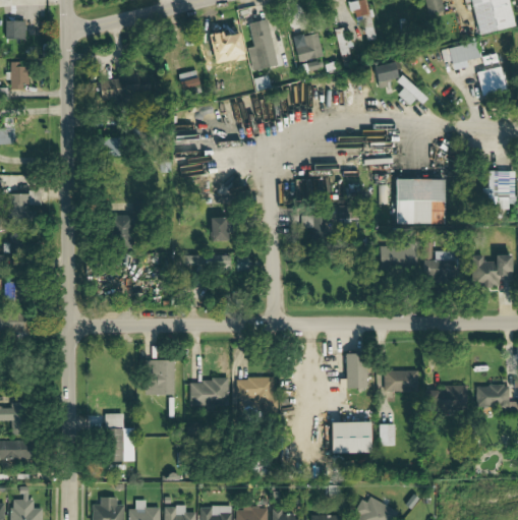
[(363,20),(368,40),(377,38),(369,8),(368,9),(365,0),(356,0),(349,2),(355,22),(363,20)]
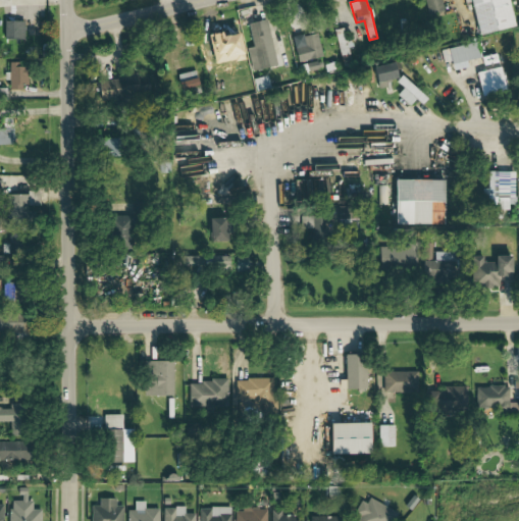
[(446,10),(443,0),(425,0),(429,14),(446,10)]
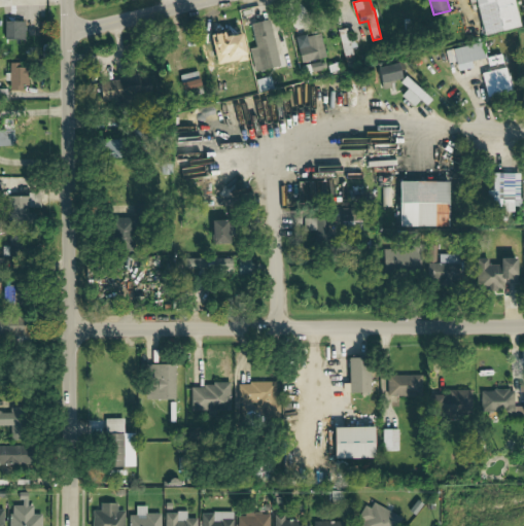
[(520,27),(513,0),(475,0),(483,35),(520,27)]
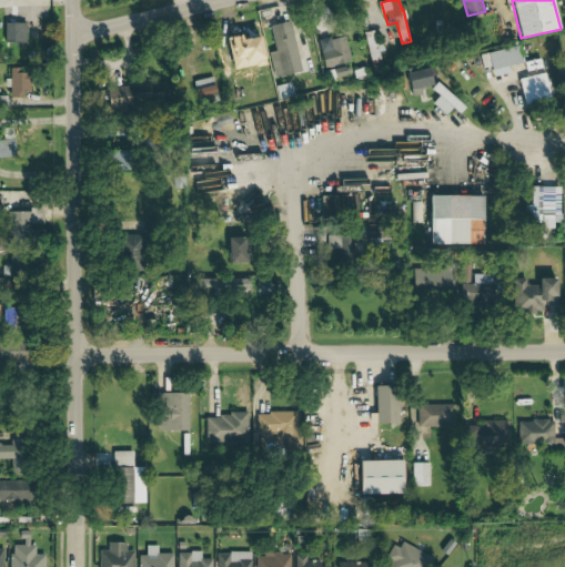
[(7,40),(29,40),(29,21),(7,21),(7,40)]
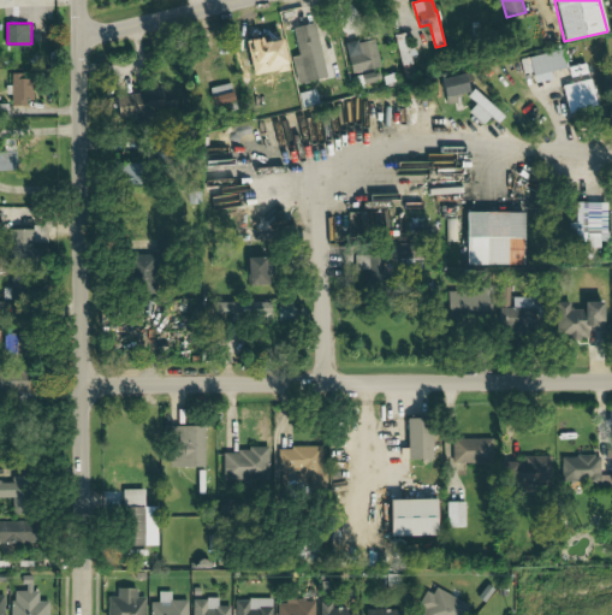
[(327,77),(316,23),(295,28),(299,55),(293,57),(298,83),(327,77)]
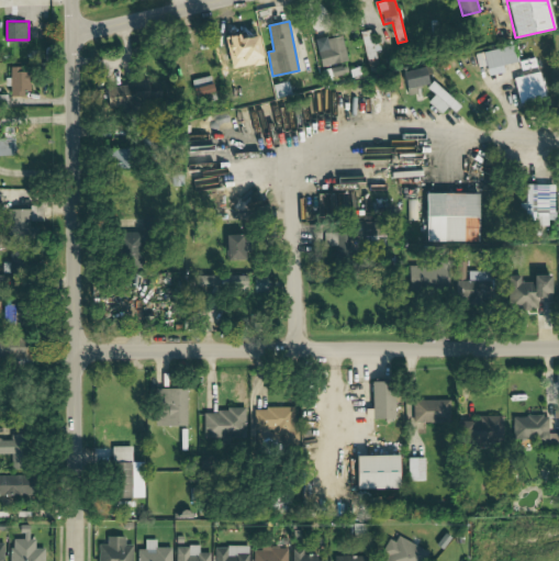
[(362,31),(368,64),(379,62),(377,51),(378,51),(375,29),(362,31)]
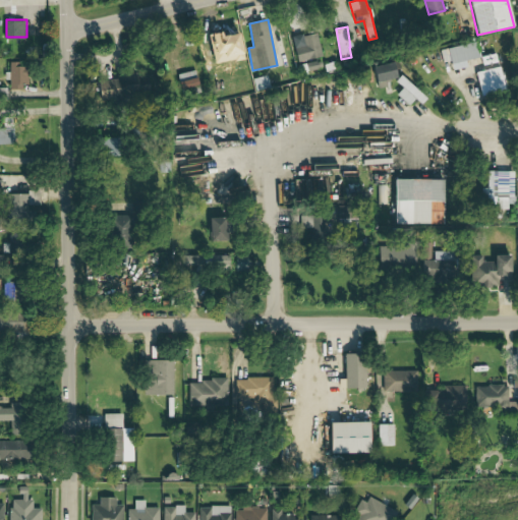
[(324,56),(318,31),(293,38),(299,62),(324,56)]
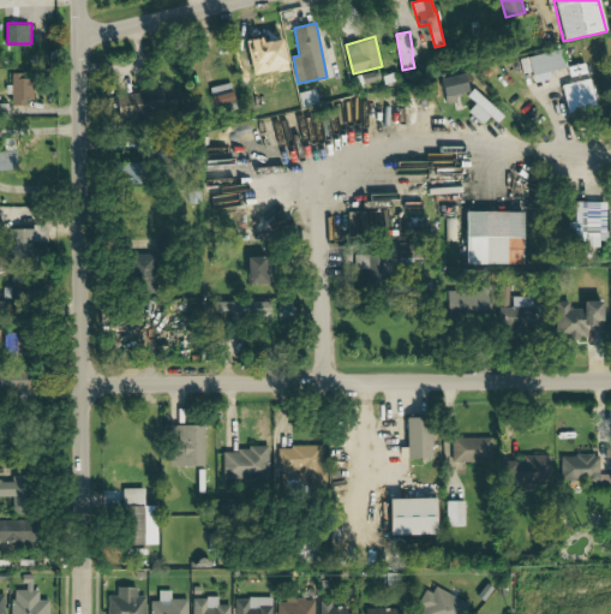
[(532,72),(534,83),(552,78),(550,71),(567,67),(563,48),(520,59),(523,73),(532,72)]
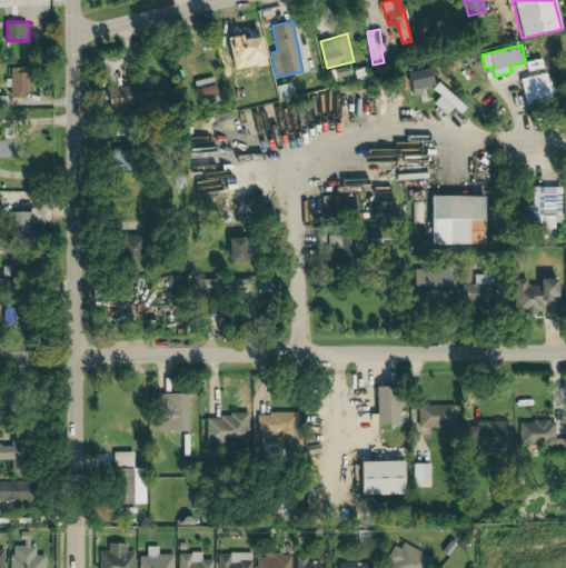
[(354,73),(351,65),(330,70),(331,78),(354,73)]
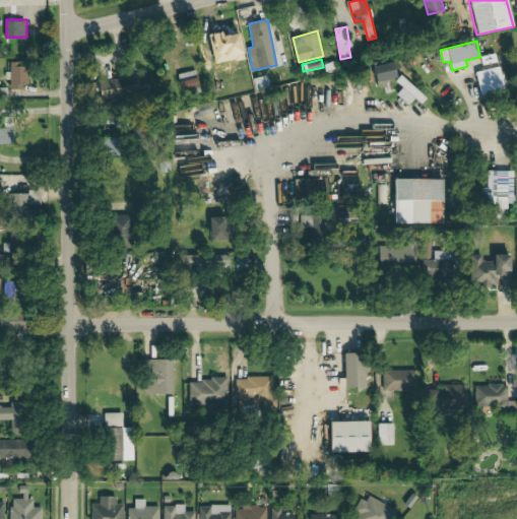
[(11,87),(28,87),(28,61),(11,61),(11,87)]
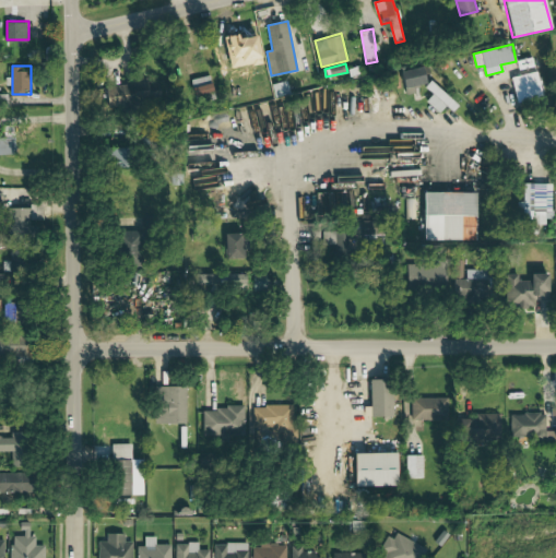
[(400,71),(403,88),(425,83),(422,66),(400,71)]
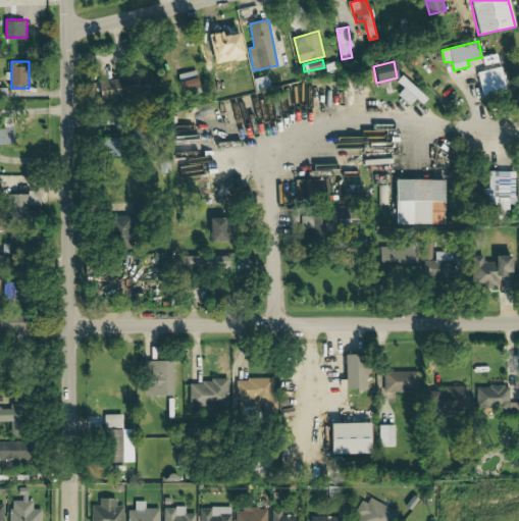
[(508,90),(502,66),(477,72),(483,96),(508,90)]
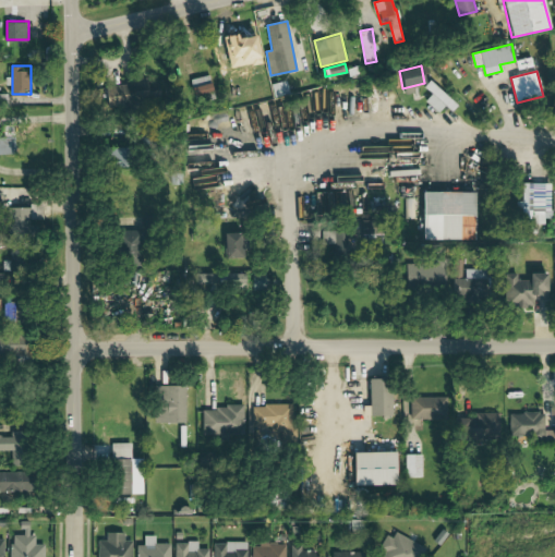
[(106,106),(160,101),(159,76),(133,79),(133,84),(105,86),(106,106)]
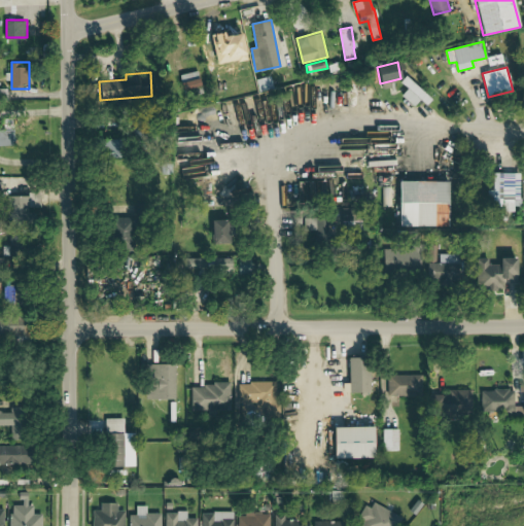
[(183,93),(200,94),(201,73),(184,72),(183,93)]
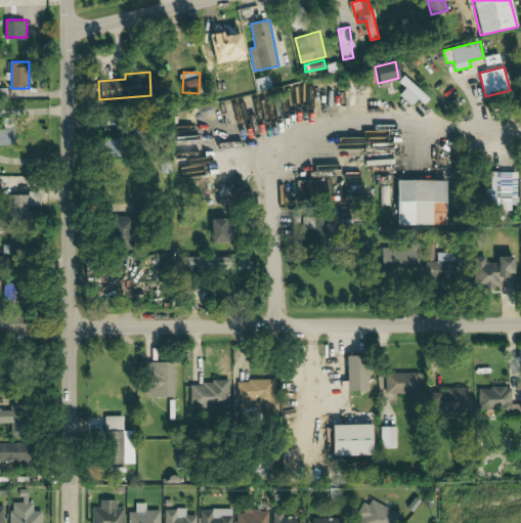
[(0,143),(16,143),(16,128),(0,128),(0,143)]
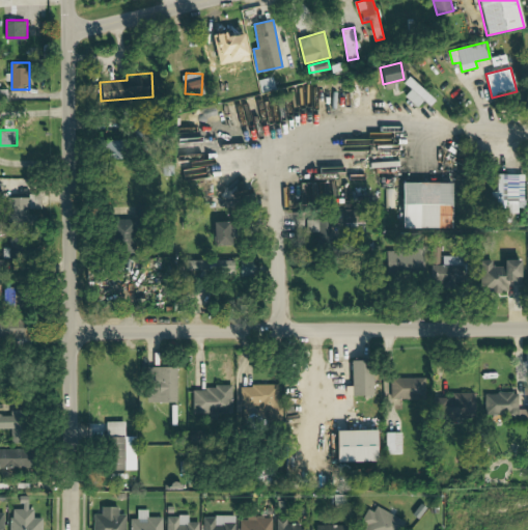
[(117,158),(116,141),(106,142),(107,159),(117,158)]
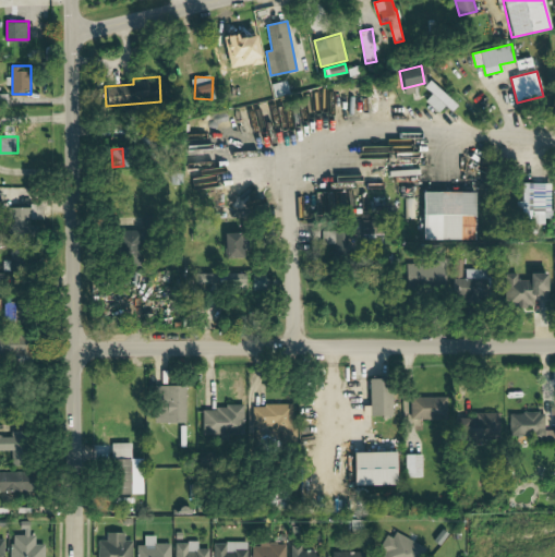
[(215,205),(225,205),(224,156),(213,156),(215,205)]
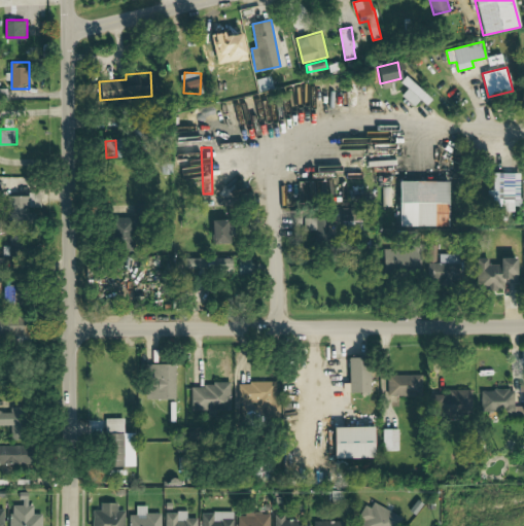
[(503,211),(515,211),(515,206),(521,206),(520,172),(492,173),(493,200),(503,200),(503,211)]
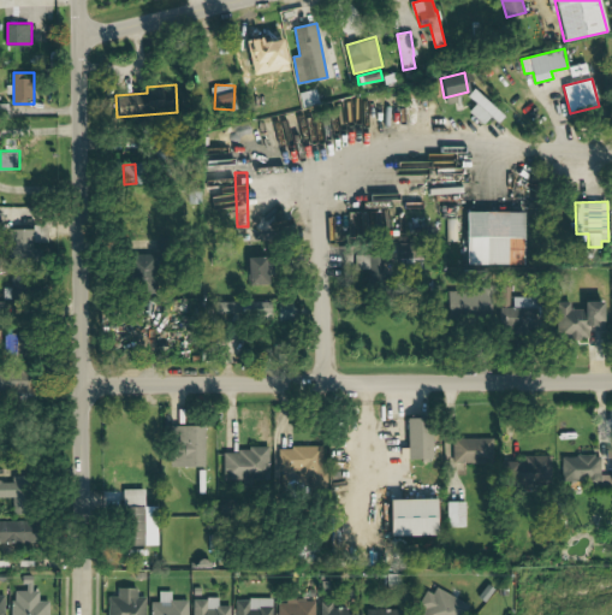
[(523,265),(523,212),(467,212),(467,265),(523,265)]
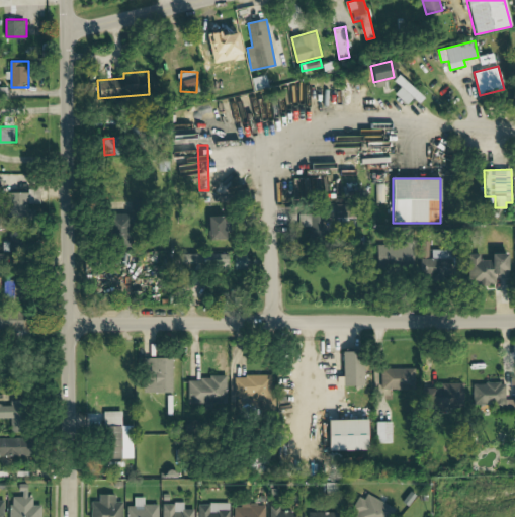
[(10,221),(29,221),(29,202),(40,202),(40,191),(10,191),(10,221)]
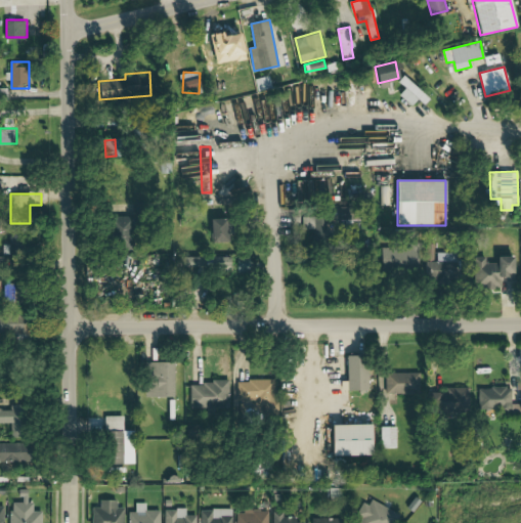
[(329,246),(330,217),(314,217),(313,246),(329,246)]
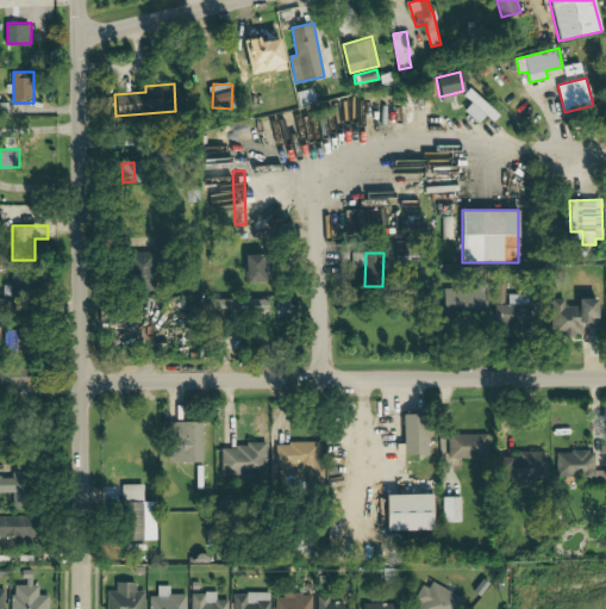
[(244,255),(245,283),(266,281),(264,255),(244,255)]
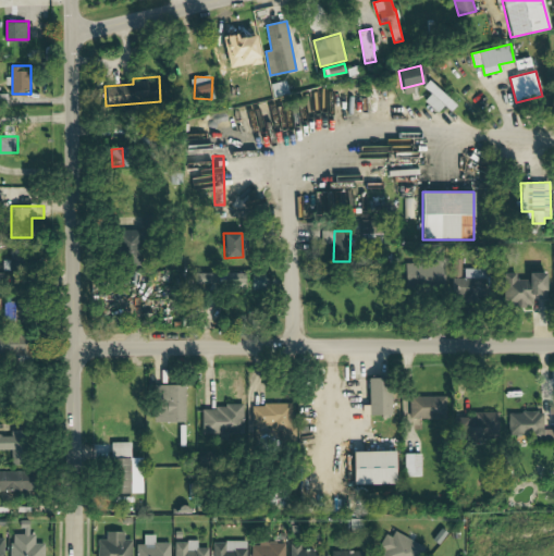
[(34,269),(34,247),(11,247),(11,269),(34,269)]
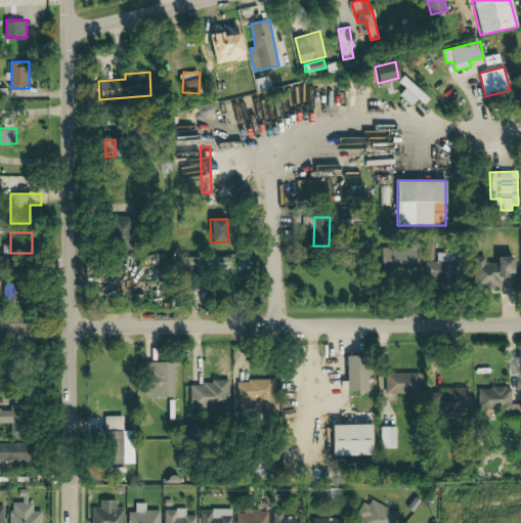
[(420,243),(411,242),(410,248),(382,247),(381,270),(419,271),(420,243)]
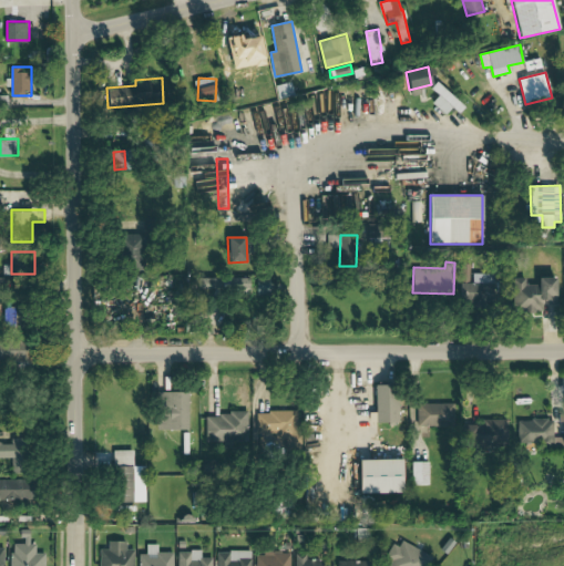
[(472,263),(458,263),(457,306),(494,307),(495,274),(472,273),(472,263)]
